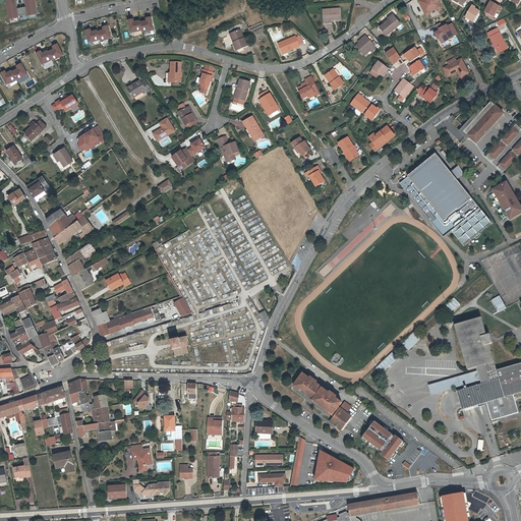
[(16,0),(5,0),(9,21),(20,19),(16,0)]
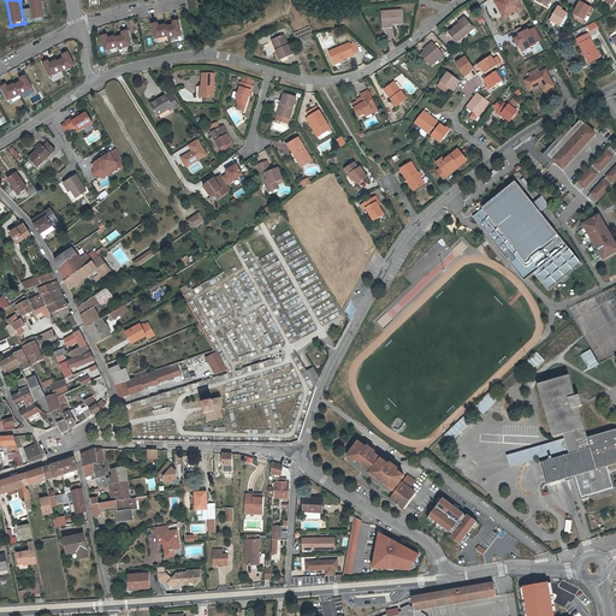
[(43,0),(30,0),(34,21),(47,18),(43,0)]
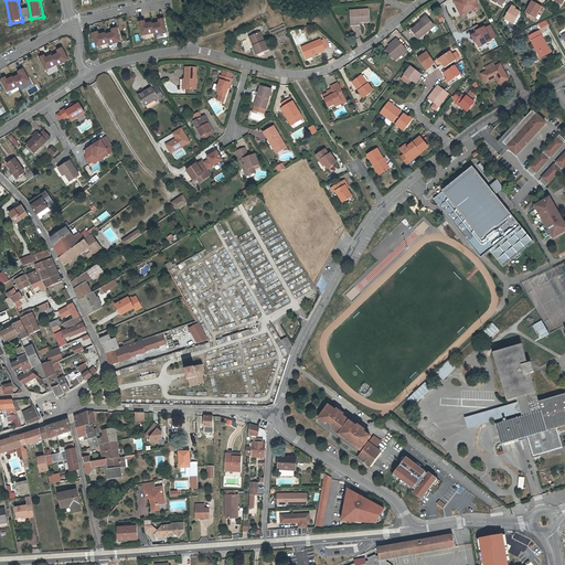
[(472,11),(467,0),(457,0),(455,1),(462,18),(468,14),(467,13),(472,11)]
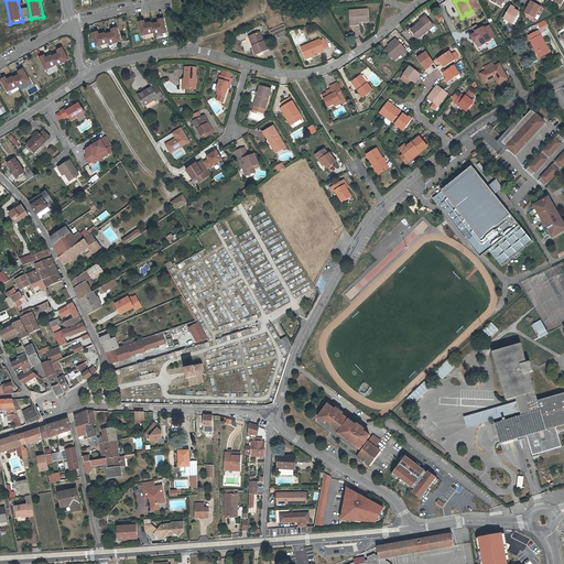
[(475,0),(466,0),(472,11),(473,10),(474,11),(478,9),(475,2),(476,1),(475,0)]
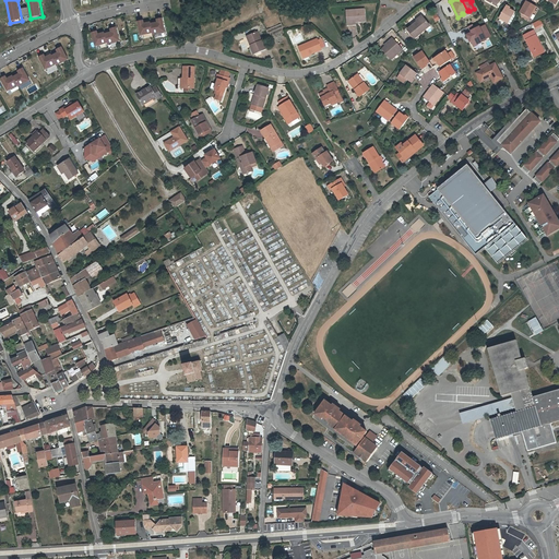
[(520,13),(528,18),(535,6),(526,1),(520,13)]
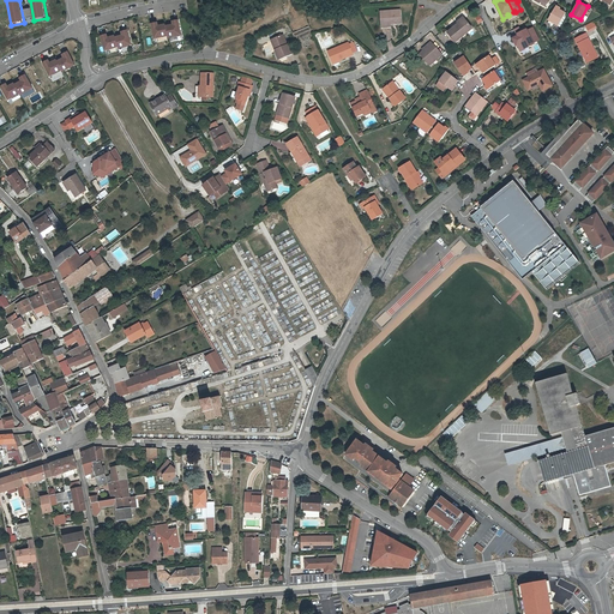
[(565,14),(561,12),(560,11),(560,10),(555,7),(548,20),(558,26),(565,14)]
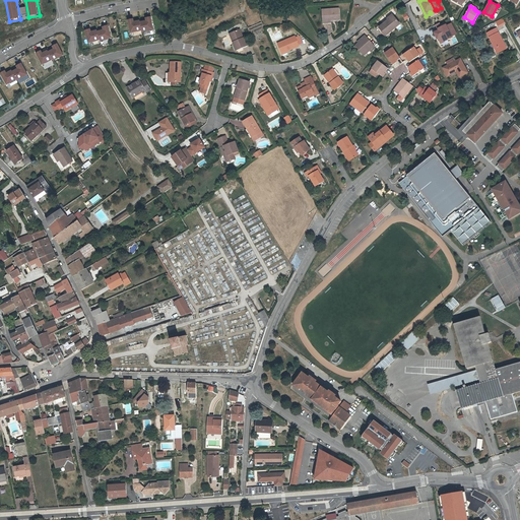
[(323,20),(331,20),(340,19),(339,8),(322,9),(323,20)]
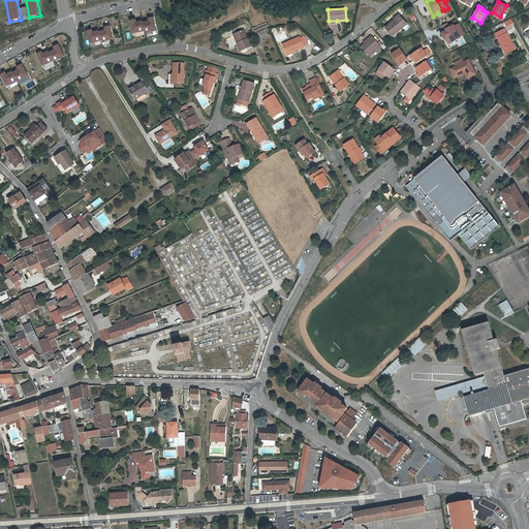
[(150,22),(144,23),(146,34),(158,32),(155,18),(149,19),(150,22)]
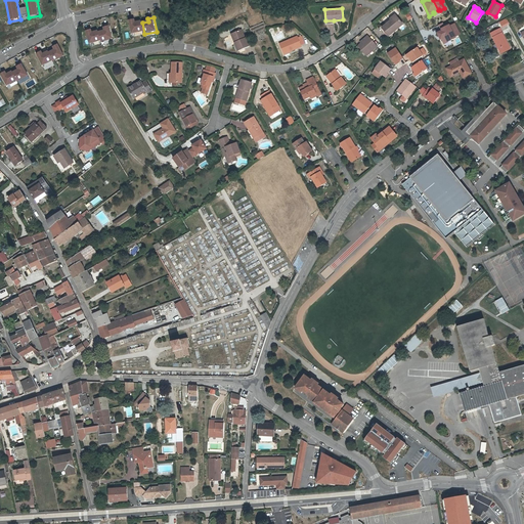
[(403,25),(398,17),(393,22),(393,20),(383,28),(389,36),(403,25)]
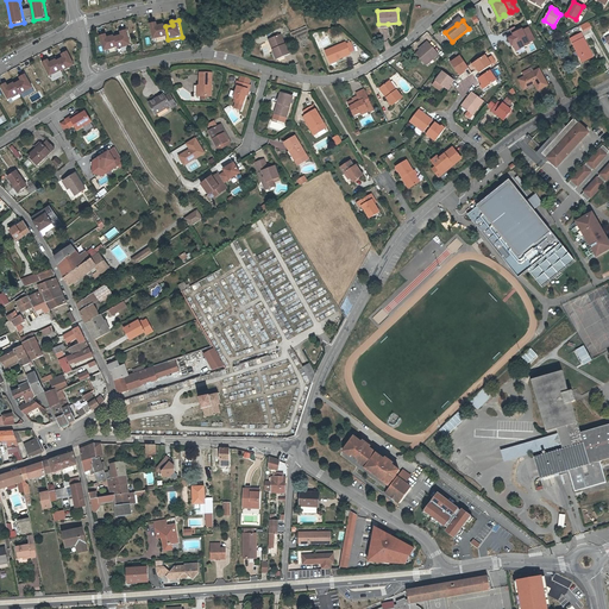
[(158,23),(151,24),(154,39),(167,37),(164,25),(158,26),(158,23)]
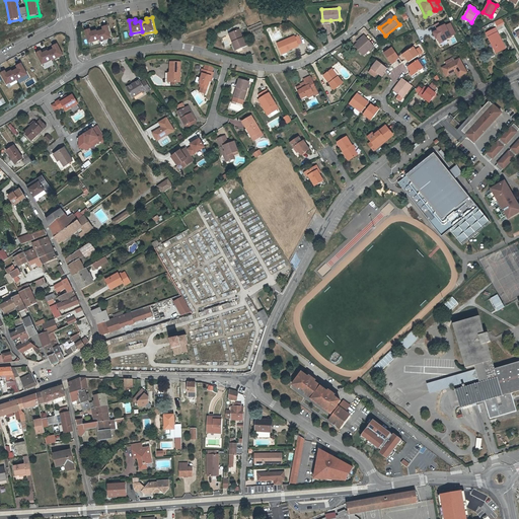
[(445,25),(442,27),(448,40),(451,38),(451,36),(455,34),(451,24),(446,26),(445,25)]
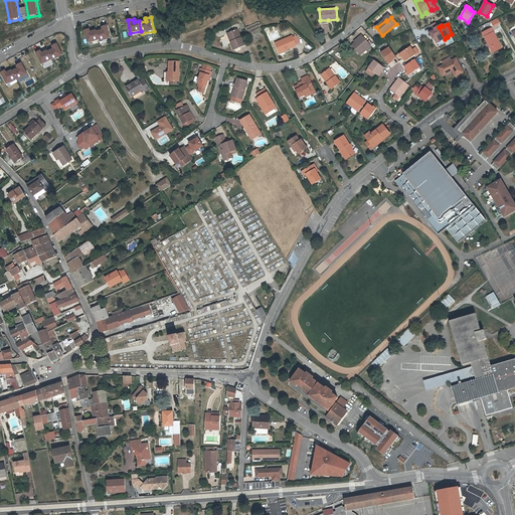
[(104,30),(98,32),(101,42),(113,39),(109,25),(103,27),(104,30)]
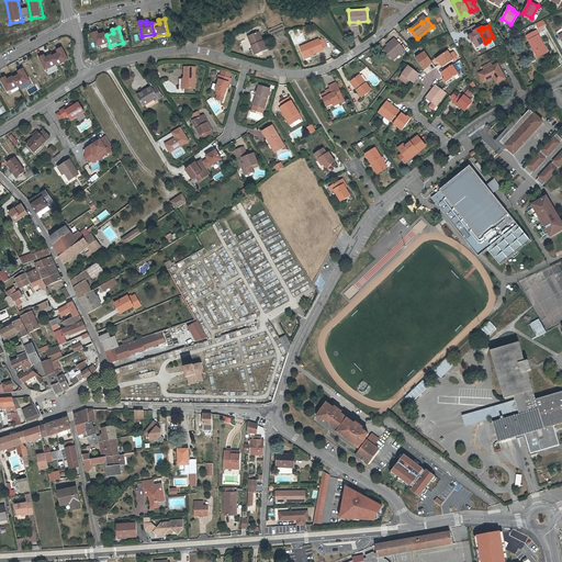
[(538,29),(528,34),(539,56),(548,52),(542,42),(544,41),(538,29)]
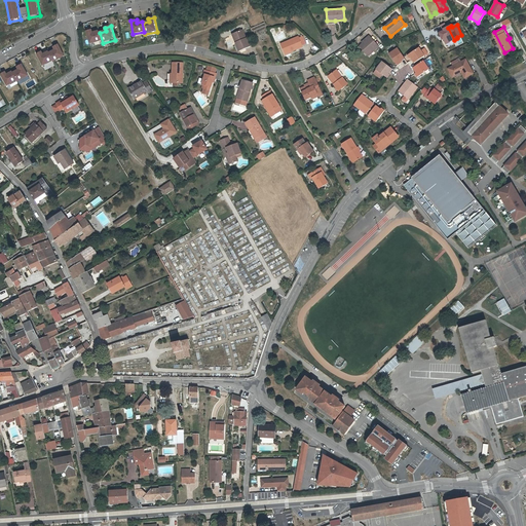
[(454,40),(448,28),(444,30),(445,31),(440,33),(443,39),(444,39),(446,44),(454,40)]
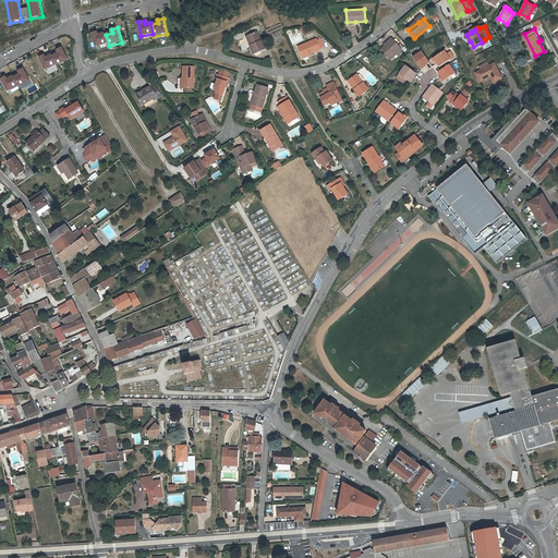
[(253,44),(251,44),(254,53),(266,49),(263,39),(262,40),(261,38),(262,37),(258,31),(250,35),(253,44)]
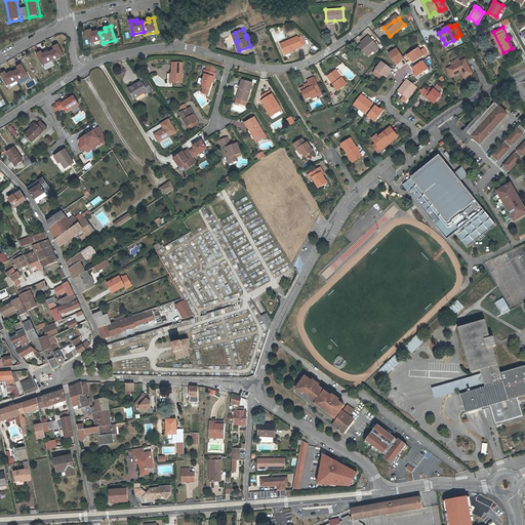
[(92,30),(86,32),(90,45),(102,42),(98,31),(93,33),(92,30)]
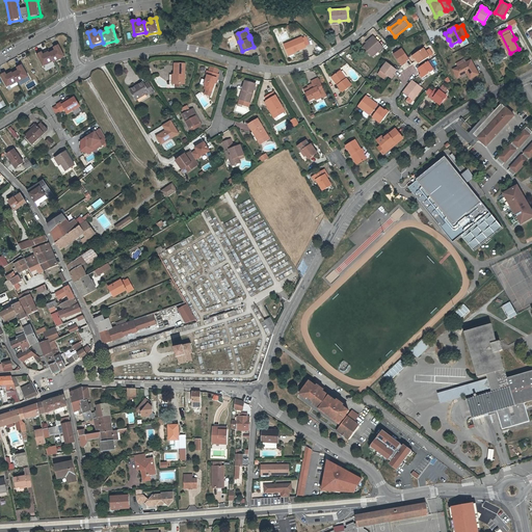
[(369,44),(364,47),(373,57),(383,47),(374,36),(367,42),(369,44)]
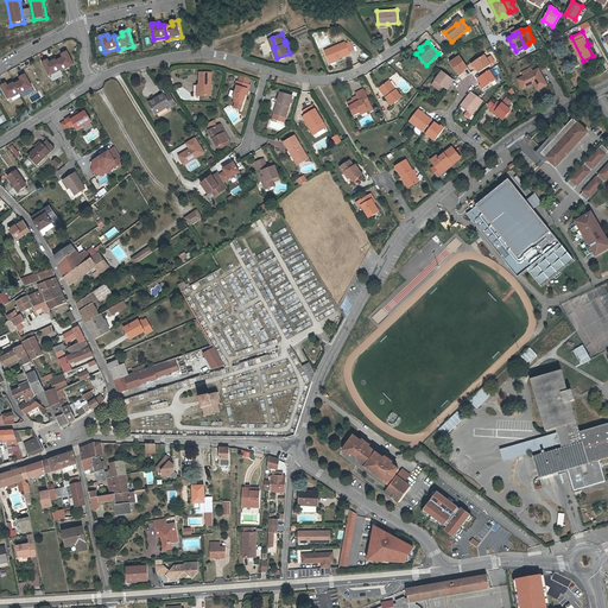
[(350,43),(347,44),(346,43),(325,51),(330,63),(350,55),(350,52),(354,51),(350,43)]
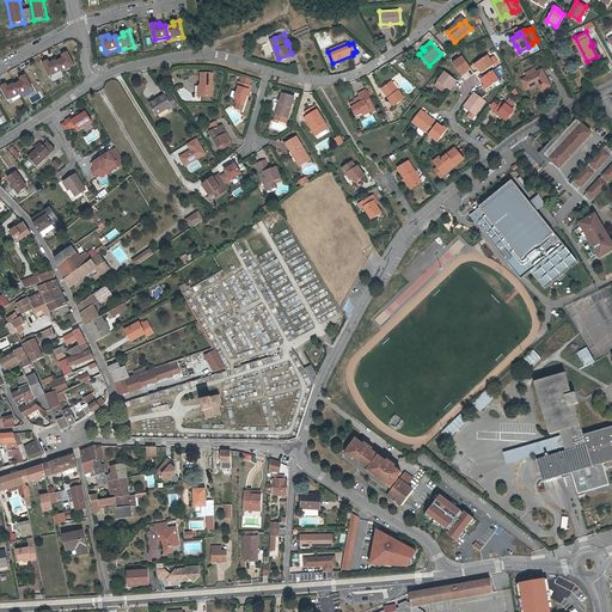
[(63,59),(59,62),(65,73),(77,67),(68,53),(62,56),(63,59)]
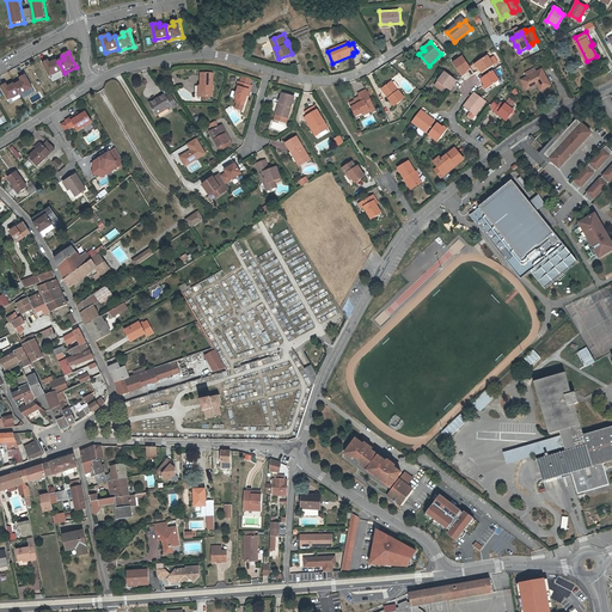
[(461,78),(466,74),(465,73),(467,71),(467,72),(471,69),(464,57),(463,56),(453,63),(461,78)]
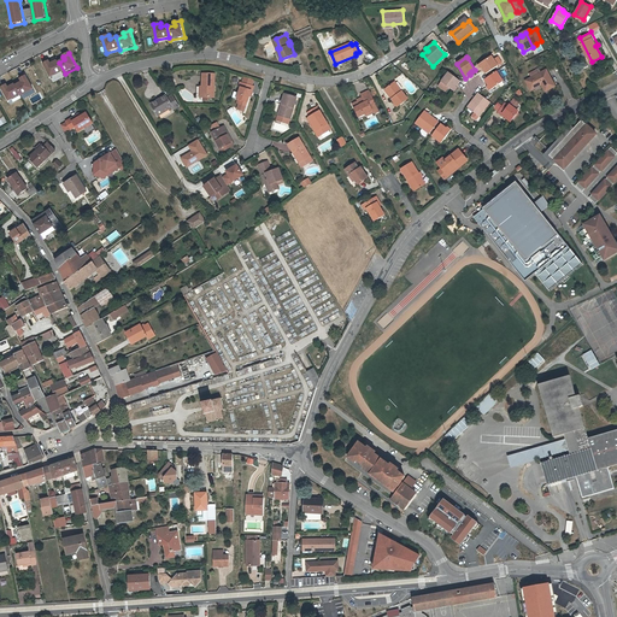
[(482,69),(483,70),(486,75),(499,66),(499,65),(495,59),(493,57),(479,65),(481,69),(482,69)]
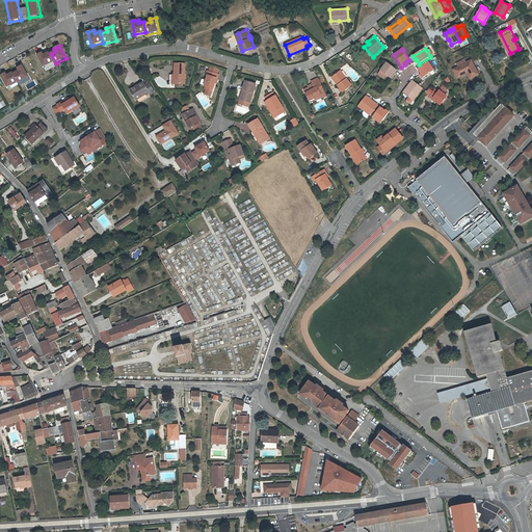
[(43,52),(37,55),(44,69),(55,62),(49,52),(45,55),(43,52)]
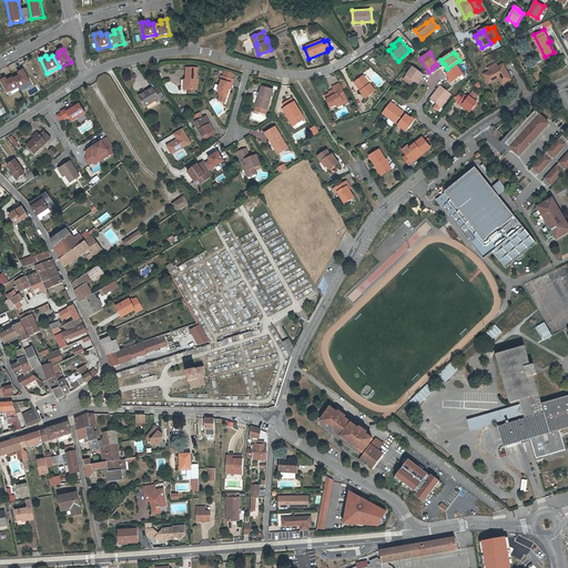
[(449,79),(448,80),(450,83),(464,75),(458,66),(449,72),(446,73),(448,77),(449,79)]
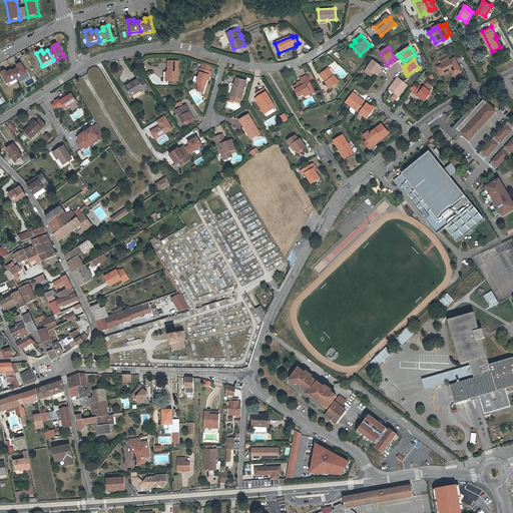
[(377,76),(380,73),(379,71),(380,70),(381,70),(383,68),(373,60),(366,67),(377,76)]
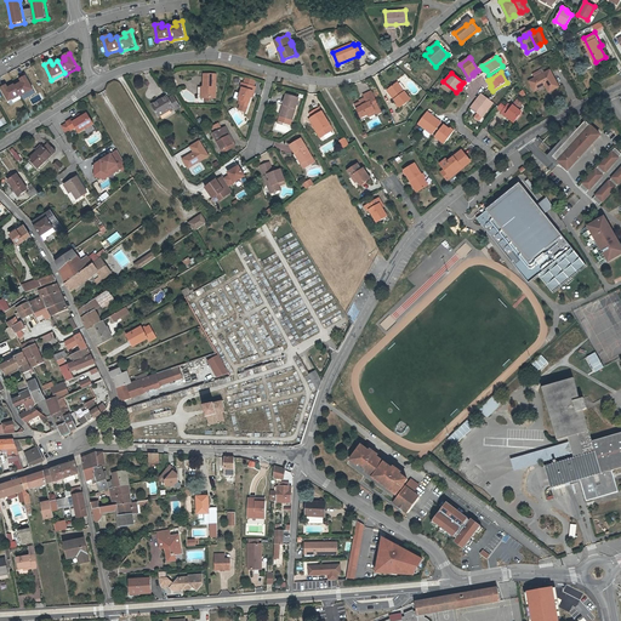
[(205,87),(205,97),(216,97),(217,74),(205,74),(204,87),(205,87)]
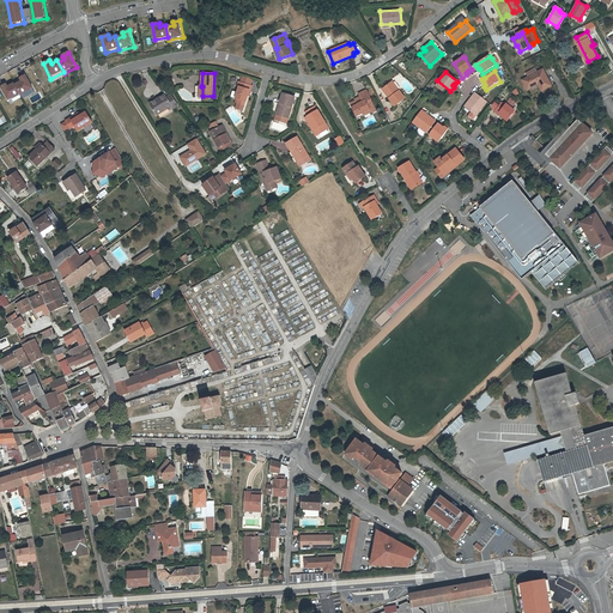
[(542,73),(523,83),(528,93),(539,87),(542,93),(550,90),(542,73)]
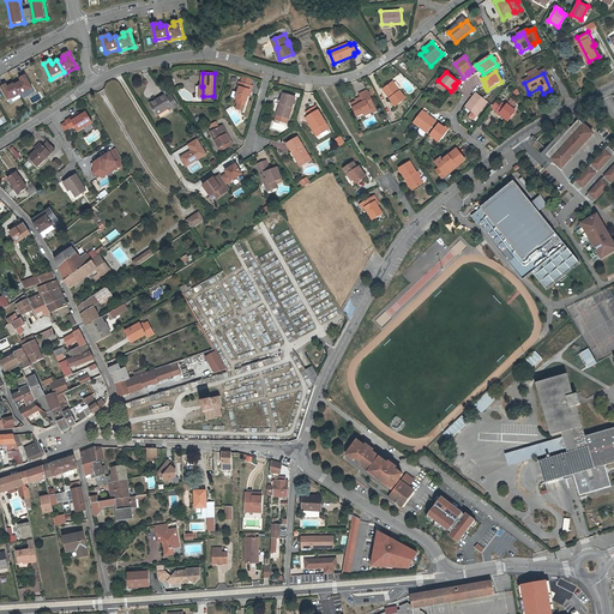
[(551,90),(553,89),(545,73),(543,73),(551,90)]
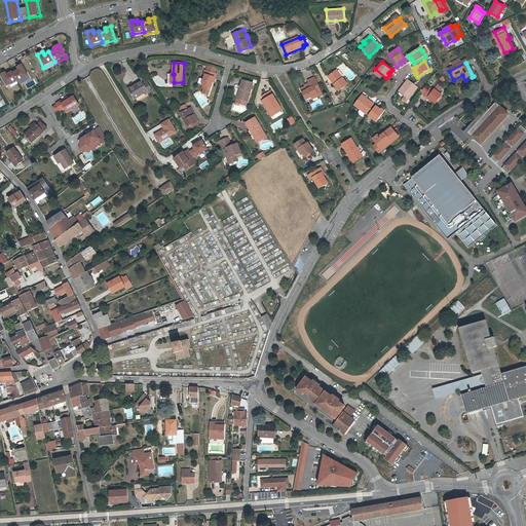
[(19,70),(13,73),(19,82),(29,77),(23,65),(16,68),(19,70)]
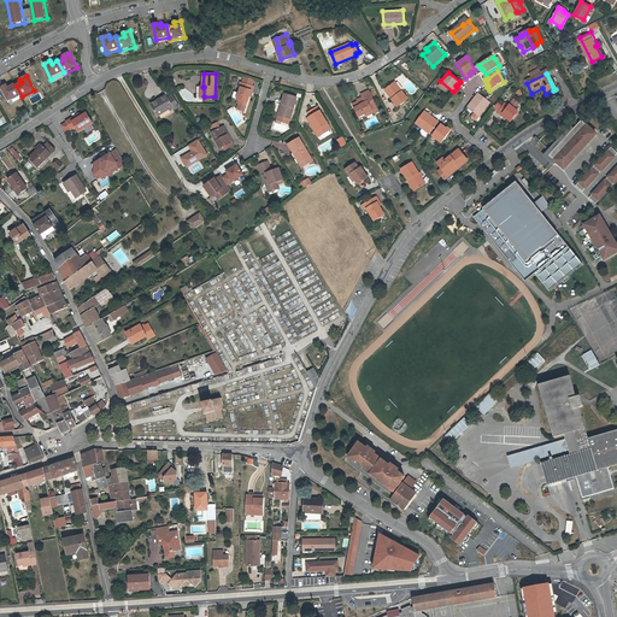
[(394,98),(392,100),(397,107),(407,100),(395,82),(387,88),(394,98)]
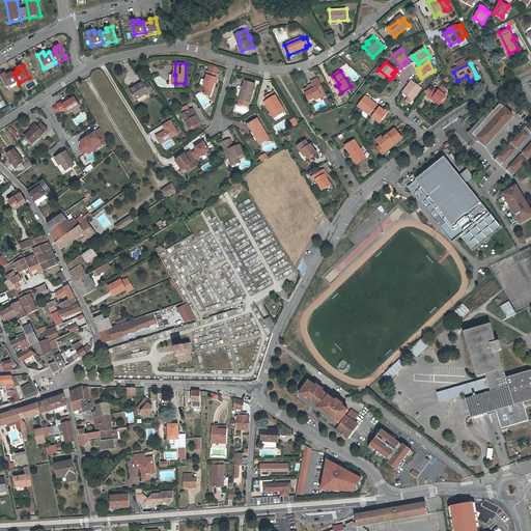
[(206,94),(212,95),(214,91),(215,87),(217,83),(218,78),(219,79),(220,75),(218,74),(211,72),(208,72),(207,75),(208,75),(206,85),(208,86),(207,89),(206,94)]
